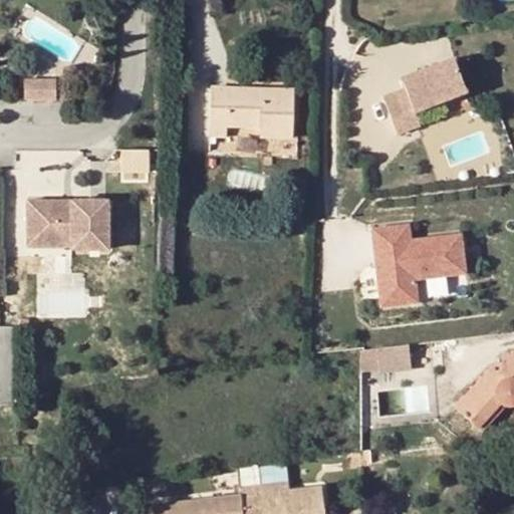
[(453,55),(402,76),(406,86),(383,95),(398,133),(421,123),(415,109),(467,88),(453,55)]
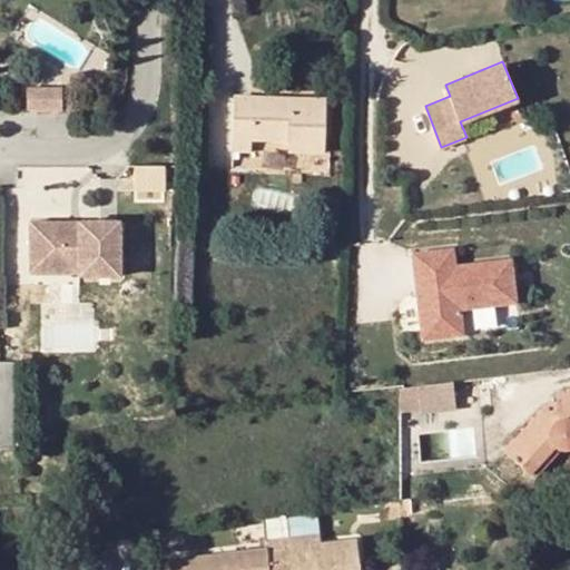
[(30,96),(29,118),(65,119),(65,107),(65,97),(30,96)]
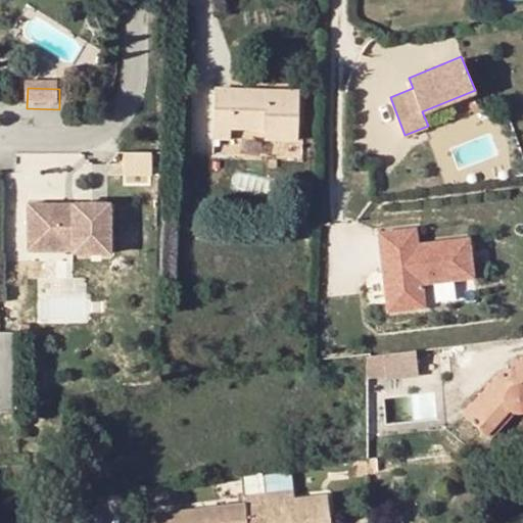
[(215,88),(211,141),(231,142),(231,130),(263,131),(263,140),(296,140),(296,129),(297,98),(298,90),(215,88)]
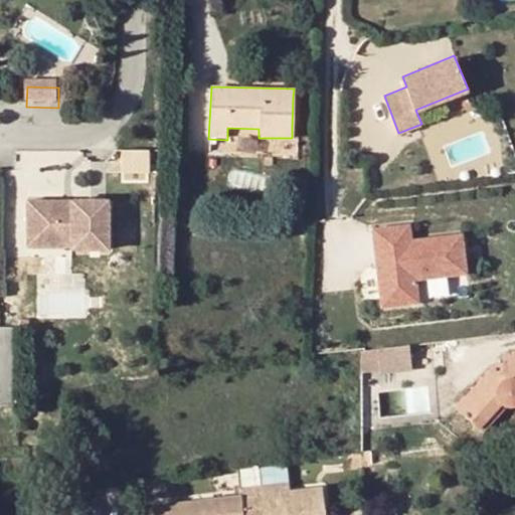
[(58,97),(58,108),(67,109),(68,97),(58,97)]
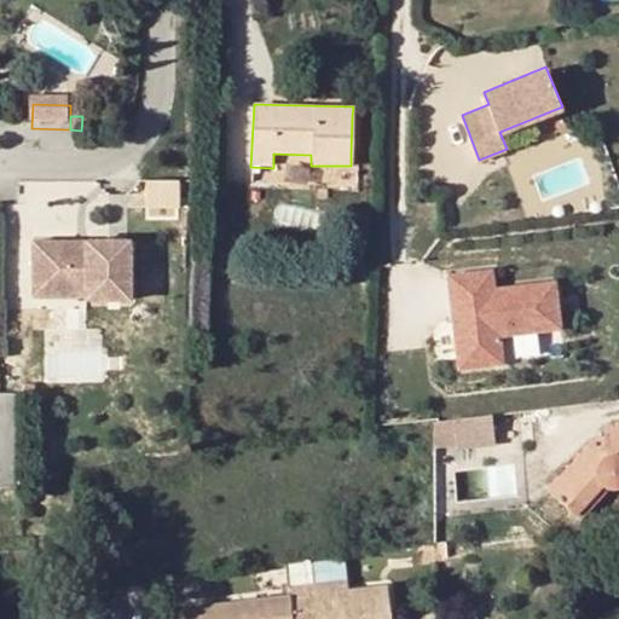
[(362,117),(352,116),(351,152),(360,152),(362,117)]
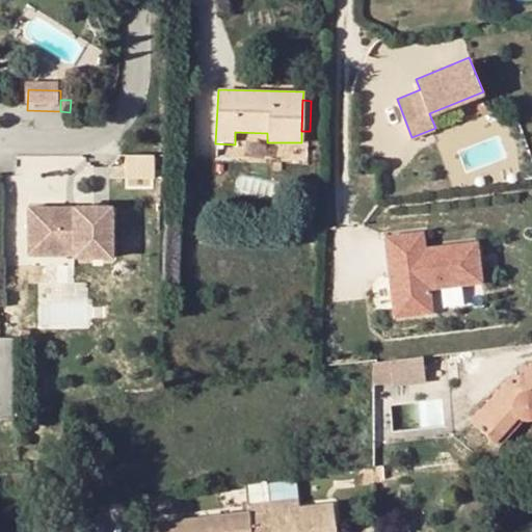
[(301,156),(301,142),(267,142),(267,155),(301,156)]
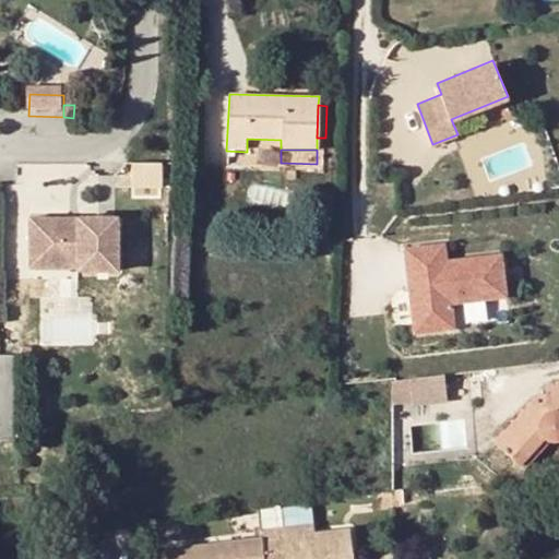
[(133,161),(133,194),(165,195),(166,161),(133,161)]
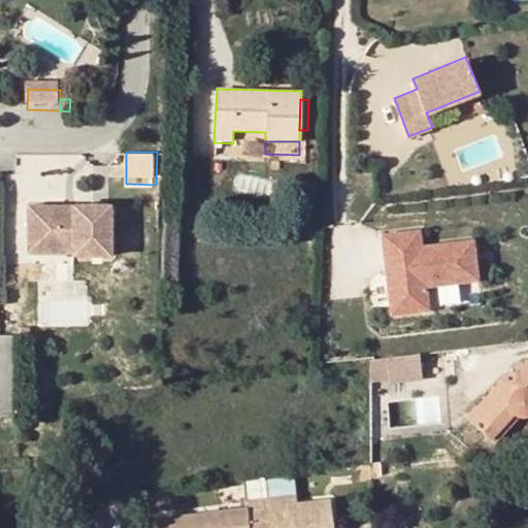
[(109,212),(27,212),(26,252),(73,253),(73,261),(73,262),(109,262),(109,212)]
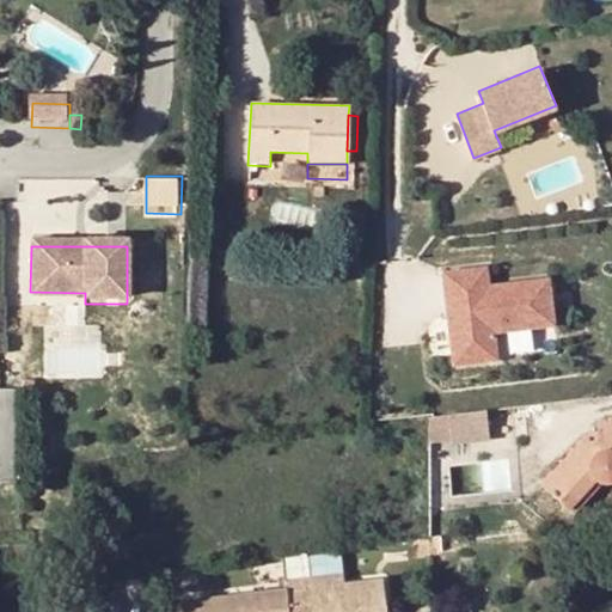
[(483,267),(439,273),(452,365),(495,359),(491,331),(551,323),(545,277),(485,285),(483,267)]
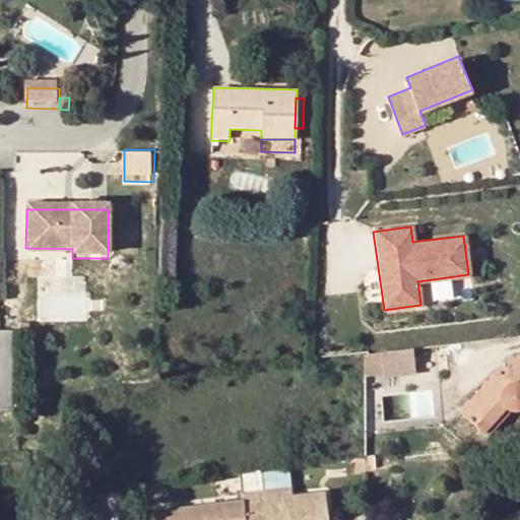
[(72,249),(25,248),(25,255),(72,257),(72,249)]
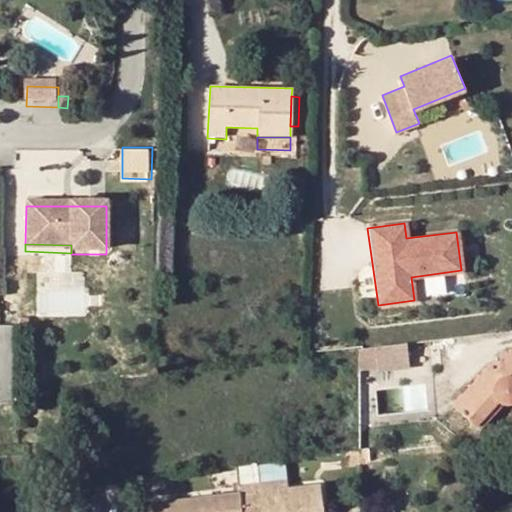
[(0,395),(17,395),(16,324),(0,324),(0,395)]
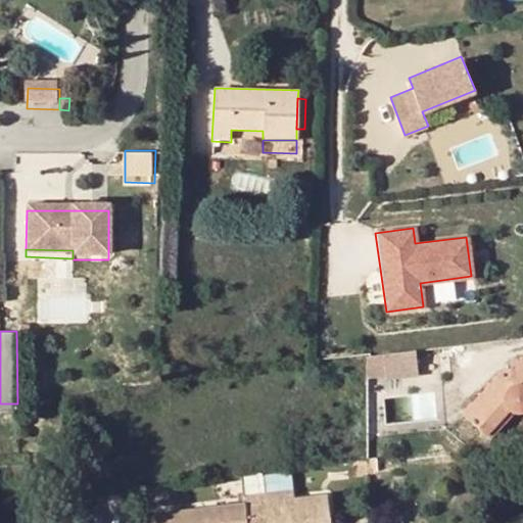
[(417,348),(383,352),(386,377),(420,373),(417,348)]
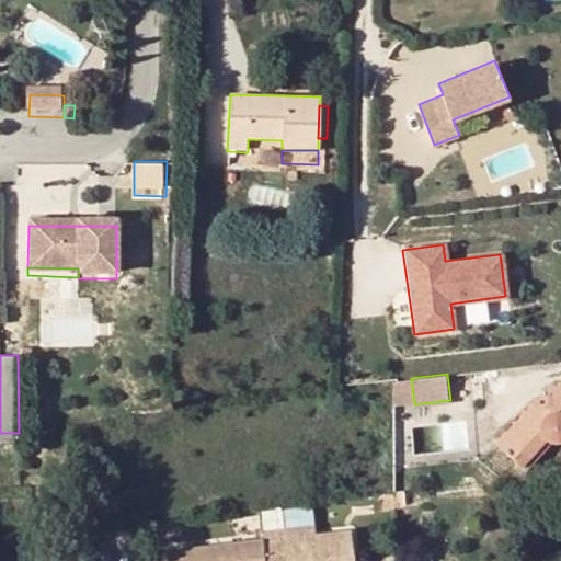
[(411,378),(396,380),(396,407),(414,404),(411,378)]
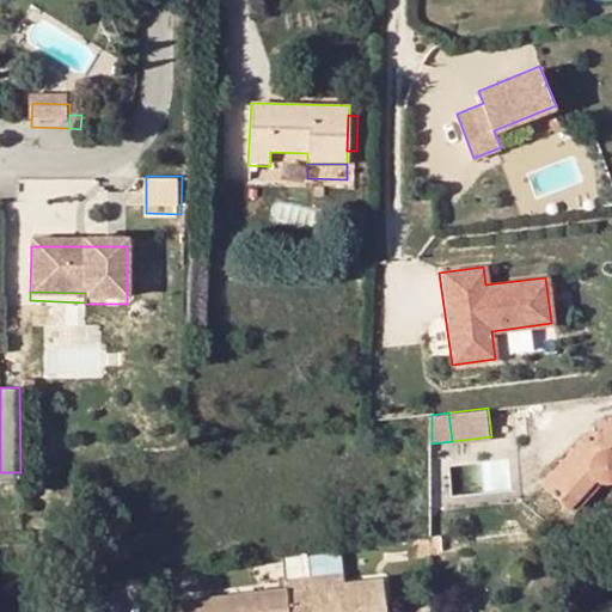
[(589,435),(543,483),(567,507),(592,479),(599,485),(611,485),(611,484),(611,417),(606,418),(609,430),(589,435)]
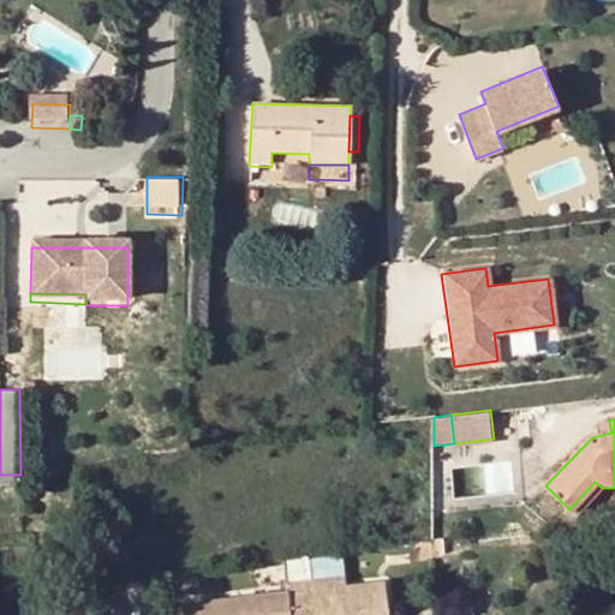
[(595,482),(569,509),(577,517),(602,488),(595,482)]
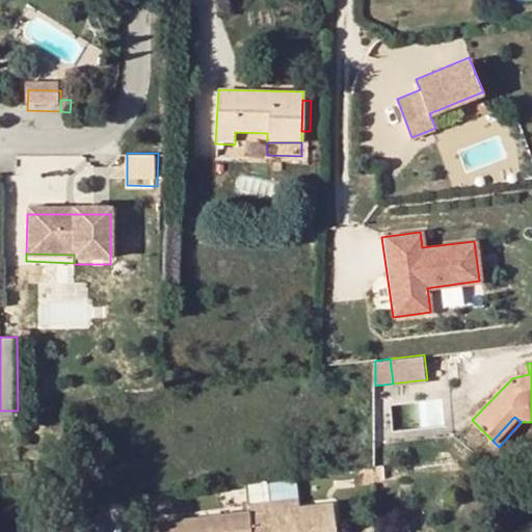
[(374,467),(374,480),(387,478),(384,466),(374,467)]
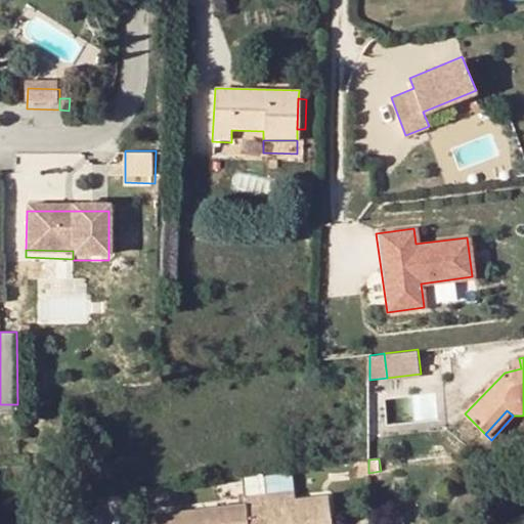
[(368,460),(353,462),(355,475),(368,473),(368,460)]
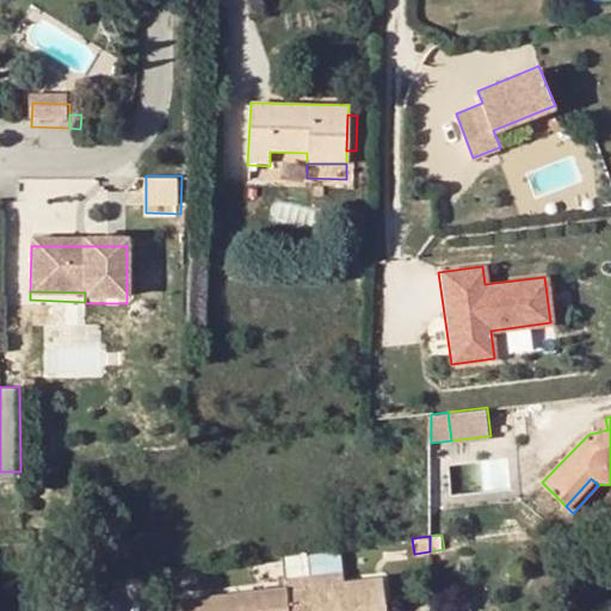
[(309,587),(343,582),(341,572),(283,579),(284,591),(285,604),(312,600),(309,587)]
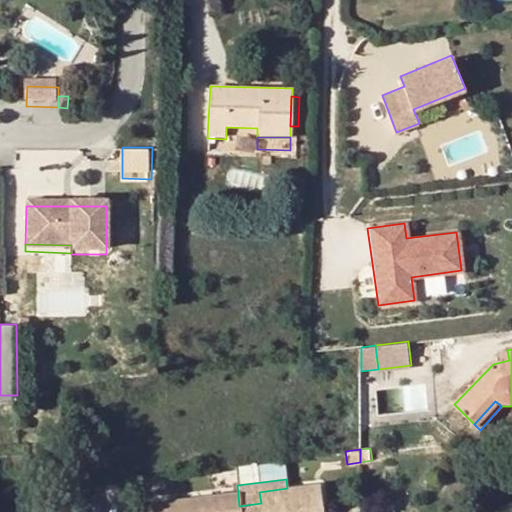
[(321,511),(318,484),(287,488),(259,492),(261,503),(239,506),(239,511),(321,511)]
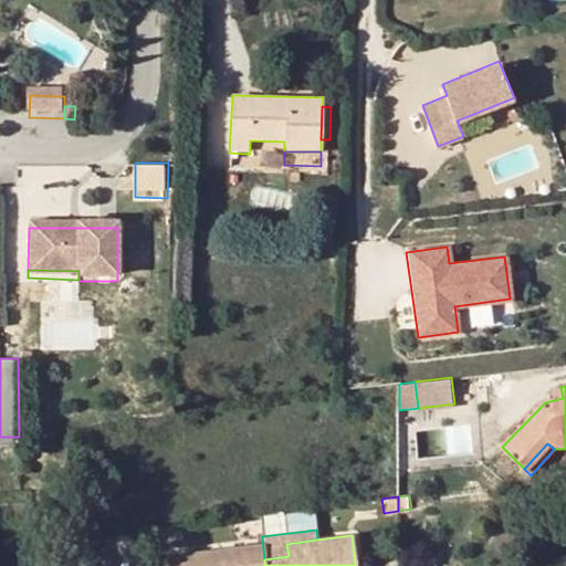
[(264,565),(264,559),(263,547),(248,548),(249,565),(264,565)]
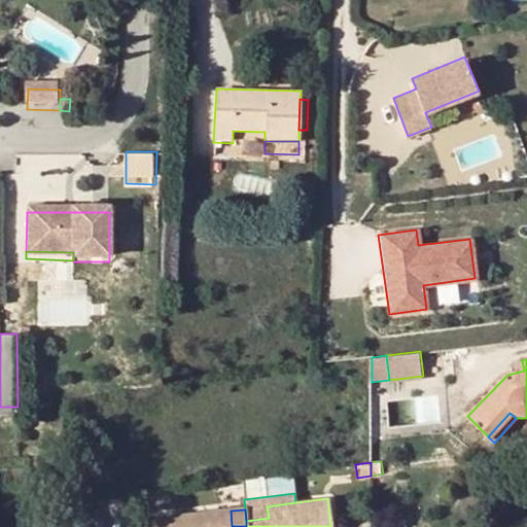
[(232,526),(231,511),(218,513),(220,526),(232,526)]
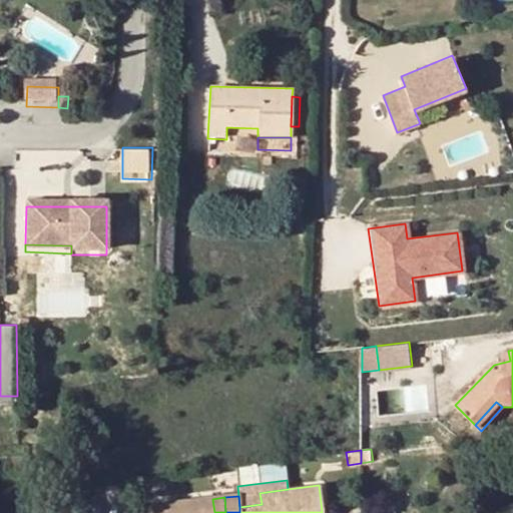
[(151,512),(214,512),(212,499),(151,506),(151,512)]
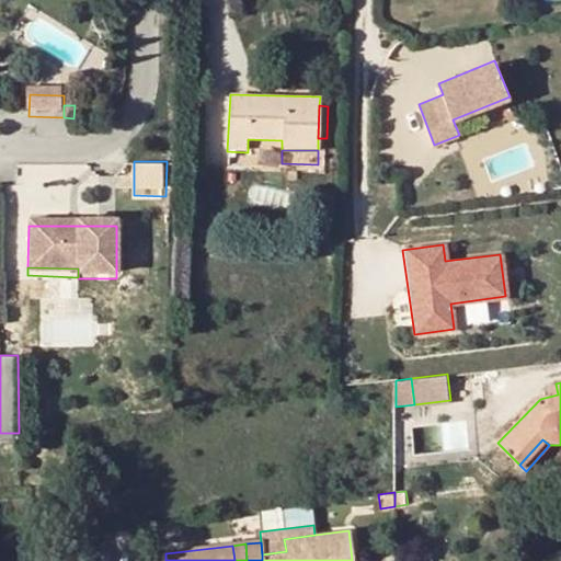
All buildings are outlined.
